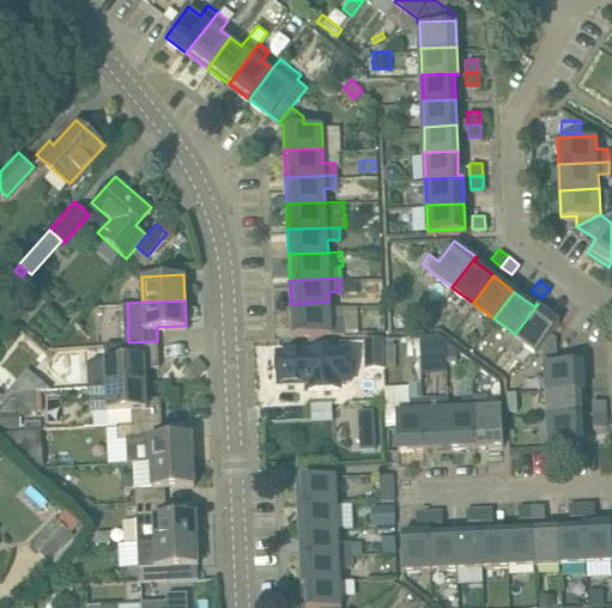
[(329,317),(328,302),(291,304),(292,334),(343,332),(343,316),(329,317)]
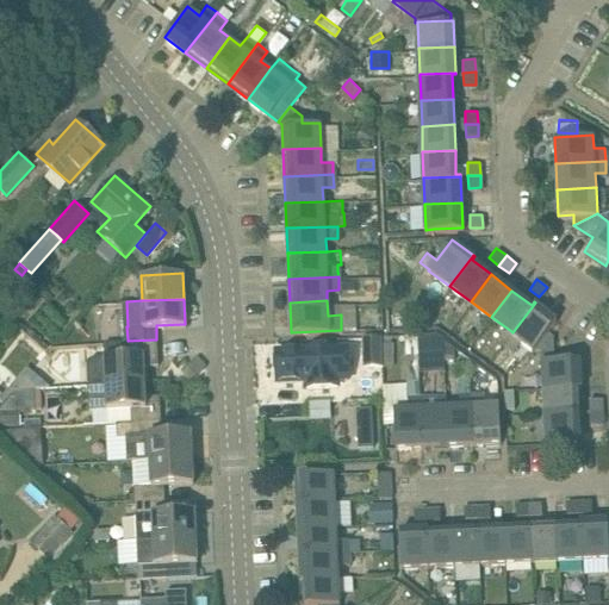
[(535,303),(513,332),(511,331),(503,342),(513,349),(521,338),(533,348),(541,347),(553,347),(553,334),(547,330),(555,319),(535,303)]
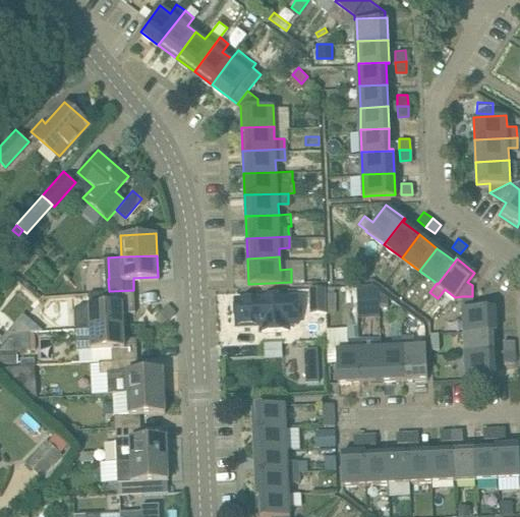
[(27,280),(23,284),(31,291),(35,287),(27,280)]
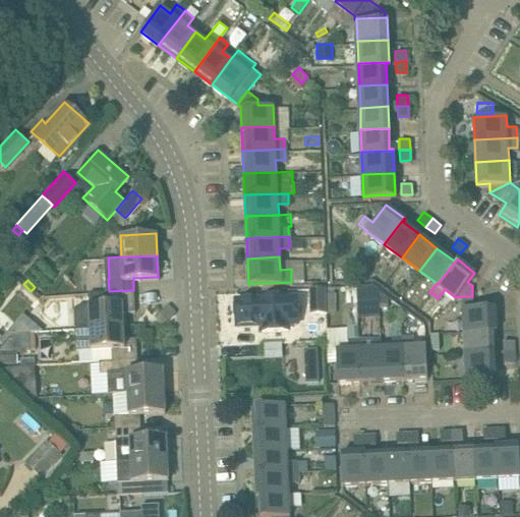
[(373,299),(372,283),(356,284),(357,300),(373,299)]
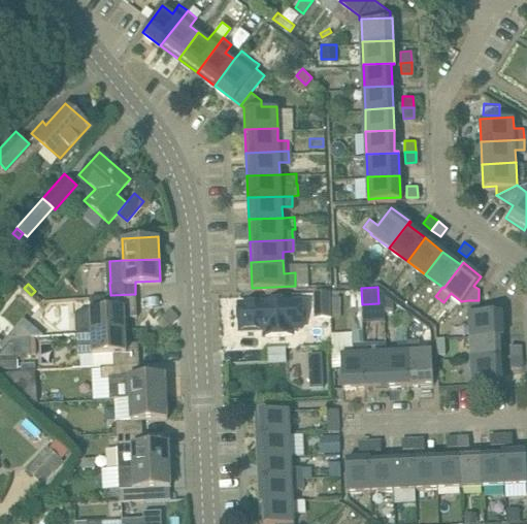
[(313,290),(314,316),(331,315),(330,289),(313,290)]
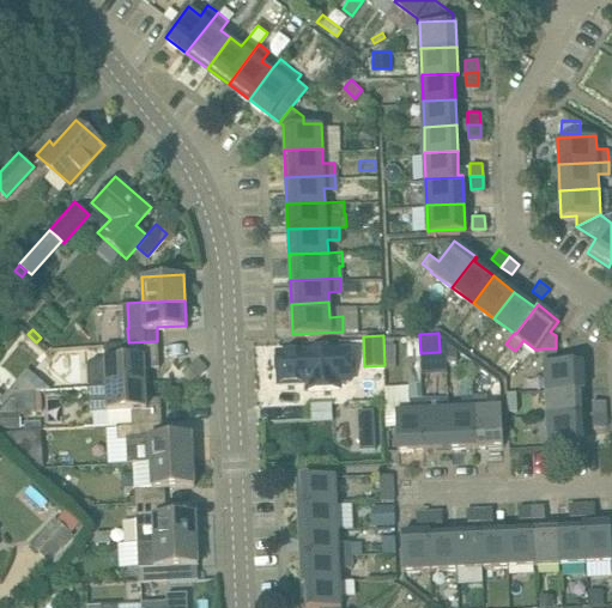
[(444,339),(446,359),(456,359),(455,347),(444,339)]
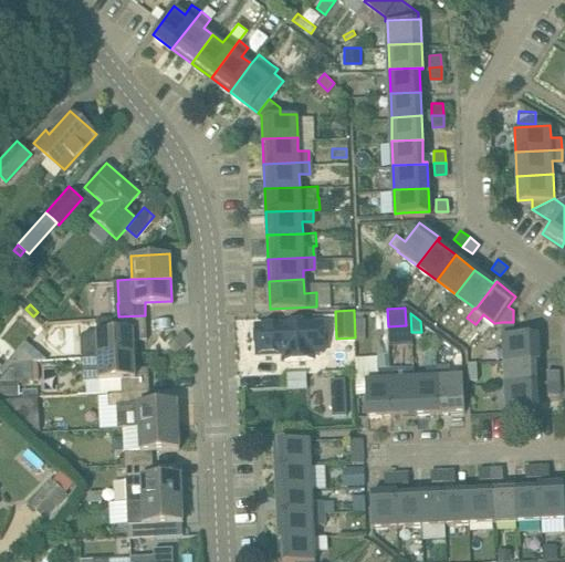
[(81,334),(81,355),(134,353),(133,337),(146,337),(145,315),(118,316),(118,315),(95,316),(96,330),(84,330),(81,334)]
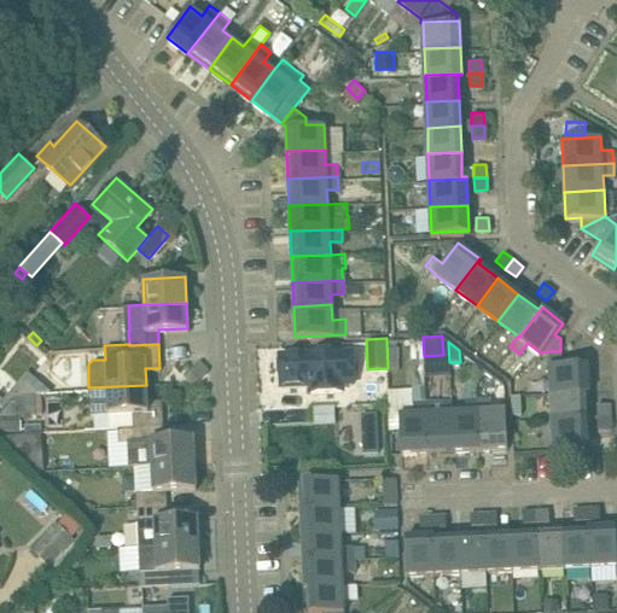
[(351,350),(279,352),(280,384),(310,383),(310,390),(342,389),(342,381),(353,381),(351,350)]
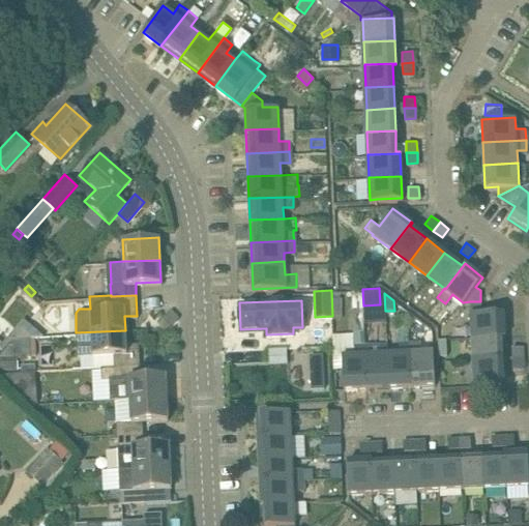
[(472,338),(501,335),(504,335),(503,312),(481,313),(480,301),(470,301),(472,338)]
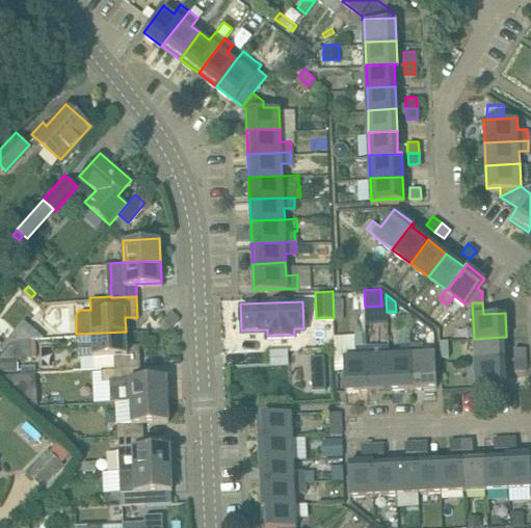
[(171,308),(157,319),(164,327),(178,315),(171,308)]
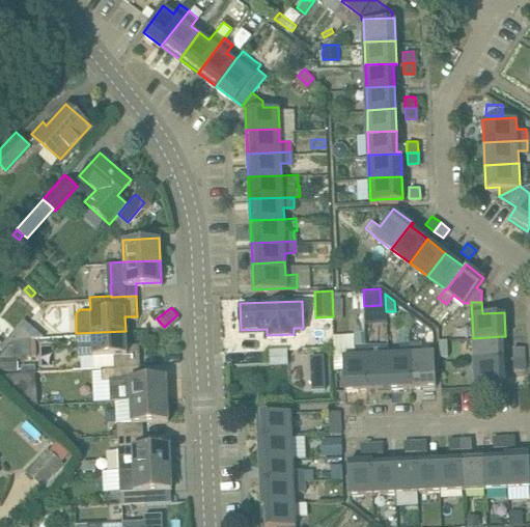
[(353,343),(356,343),(365,342),(364,329),(353,329),(353,343)]
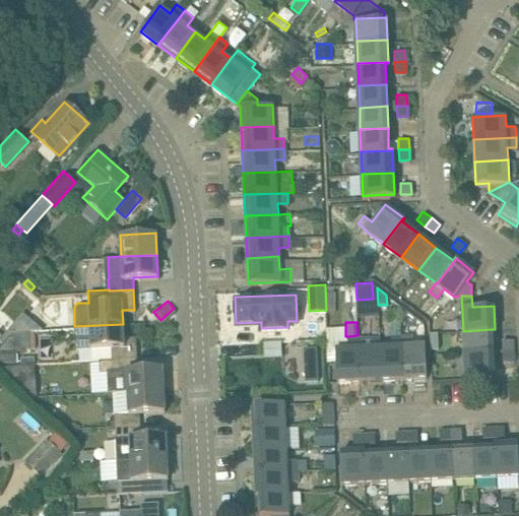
[(78,359),(100,359),(136,357),(135,336),(123,336),(123,324),(74,326),(75,347),(78,347),(78,359)]
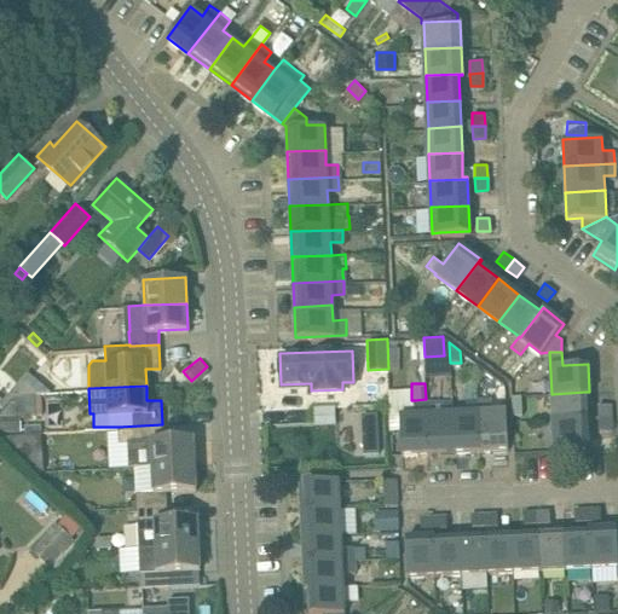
[(12,392),(10,389),(3,398),(0,394),(0,404),(1,405),(5,399),(12,392)]
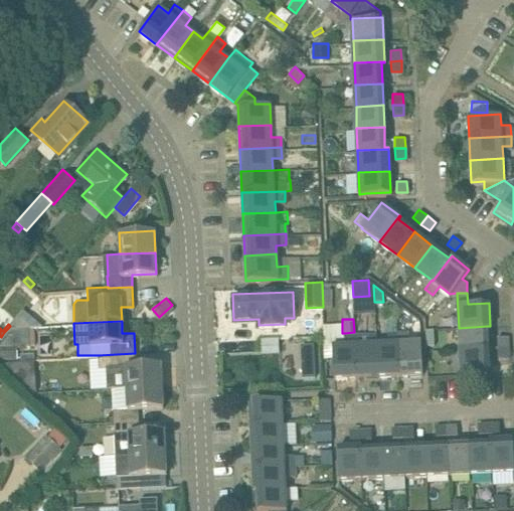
[(8,332),(0,343),(17,343),(17,345),(29,344),(28,326),(12,326),(12,332),(8,332)]
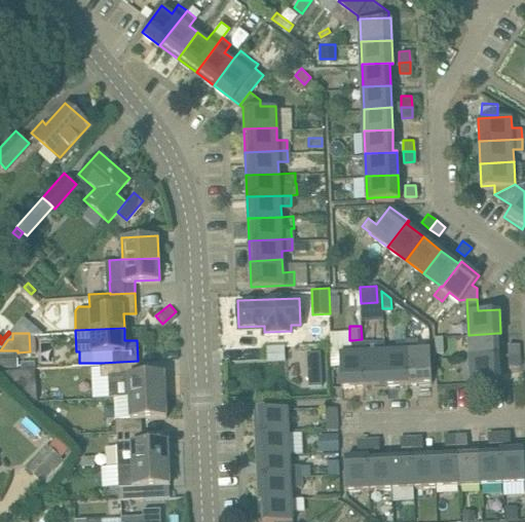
[(498,356),(497,333),(469,335),(469,357),(498,356)]
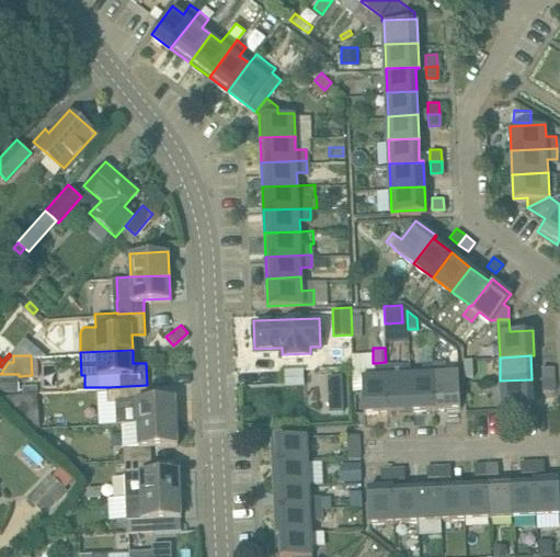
[(412,408),(436,407),(434,360),(422,361),(423,373),(410,373),(412,408)]
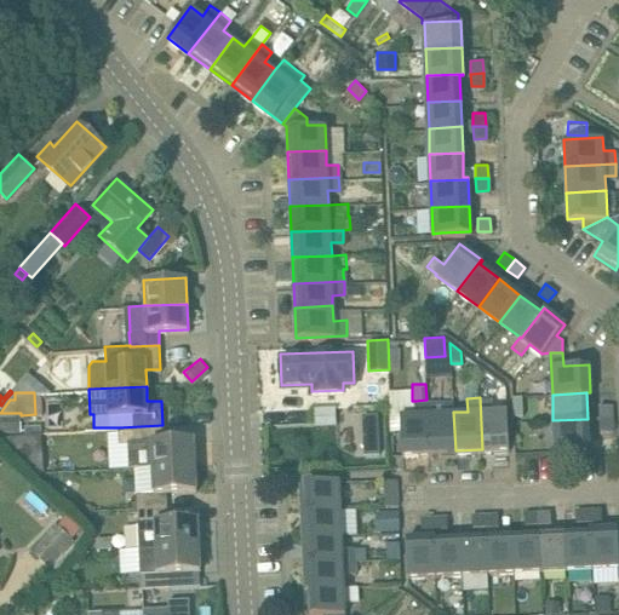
[(492,397),(480,397),(482,449),(509,448),(506,408),(492,409),(492,397)]
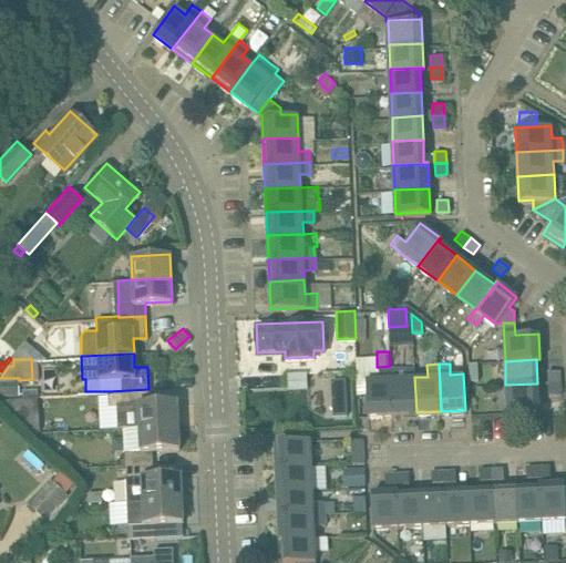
[(368,416),(392,415),(390,366),(380,367),(380,379),(366,379),(368,416)]
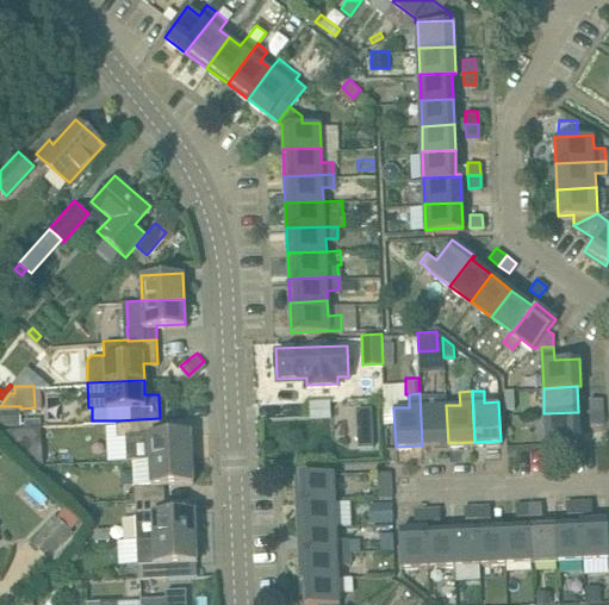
[(422,446),(448,443),(446,405),(434,405),(434,393),(420,393),(422,446)]
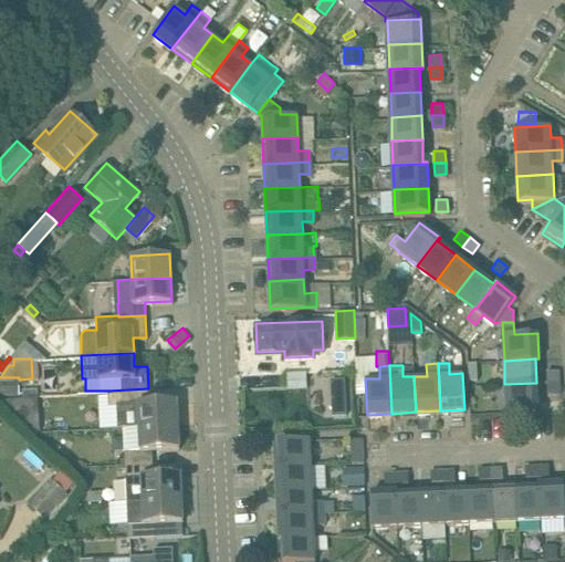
[(546,368),(546,381),(558,381),(558,368),(546,368)]
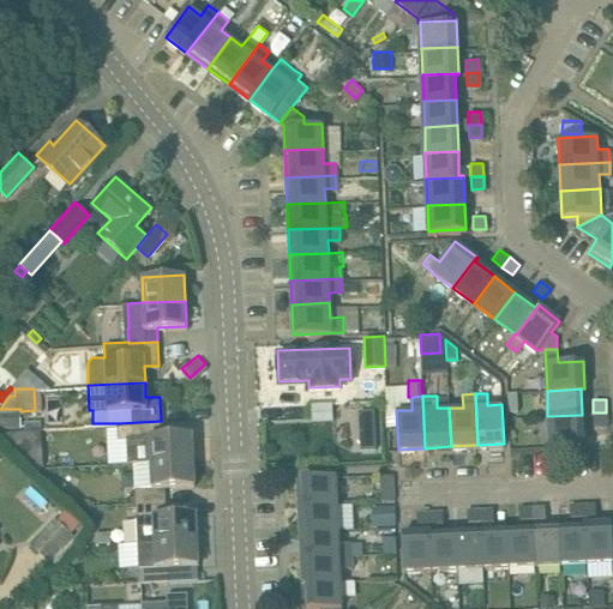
[(0,424),(20,426),(20,411),(20,409),(0,409),(0,424)]
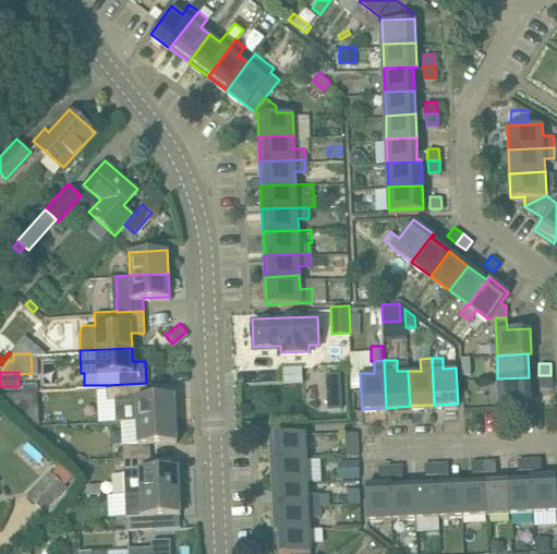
[(552,386),(551,375),(539,375),(540,387),(552,386)]
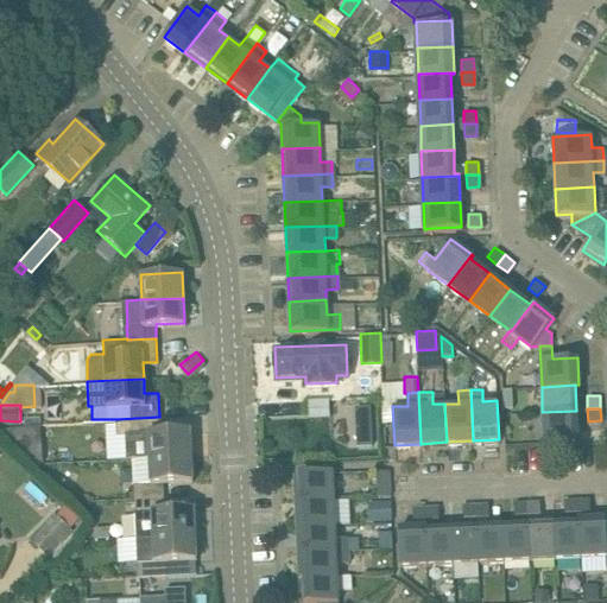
[(576,411),(542,412),(543,437),(577,436),(576,411)]
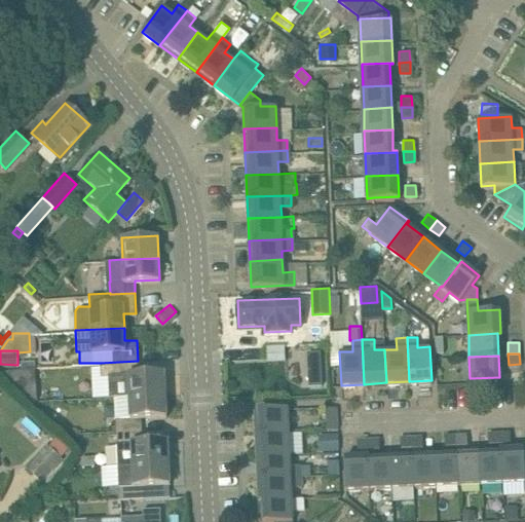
[(114,395),(114,396),(127,396),(165,394),(164,371),(139,372),(138,361),(101,363),(101,375),(108,374),(109,395),(114,395)]
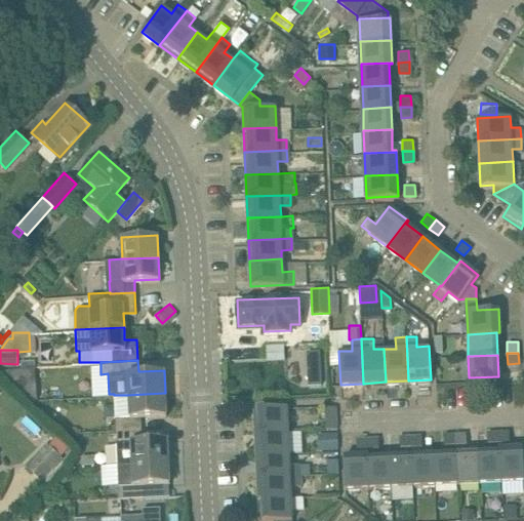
[(320,366),(308,366),(309,383),(320,383),(320,366)]
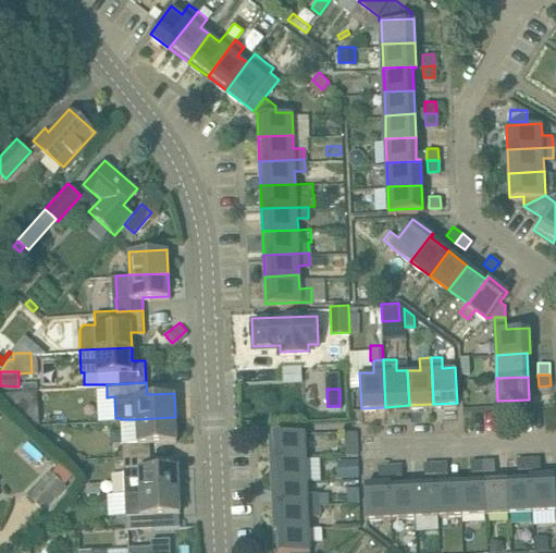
[(175,417),(135,419),(136,442),(122,442),(122,445),(123,454),(123,455),(150,454),(149,442),(176,440),(175,417)]
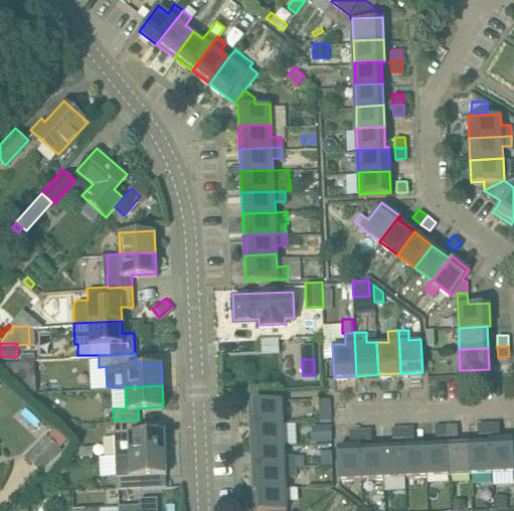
[(330,418),(329,397),(318,397),(319,419),(330,418)]
